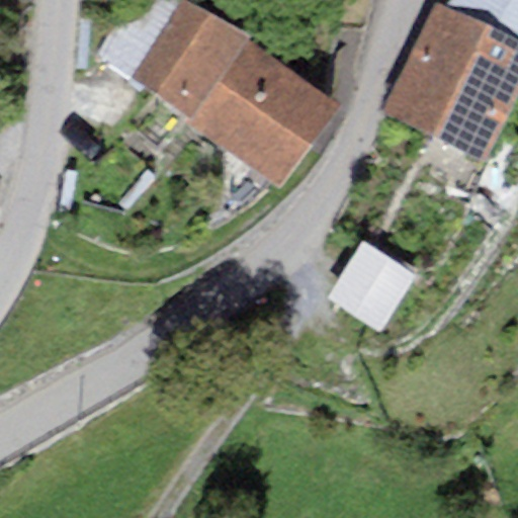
[(249,35),(185,0),(153,0),(144,14),(132,20),(112,28),(97,56),(190,116),(244,42),(249,35)]
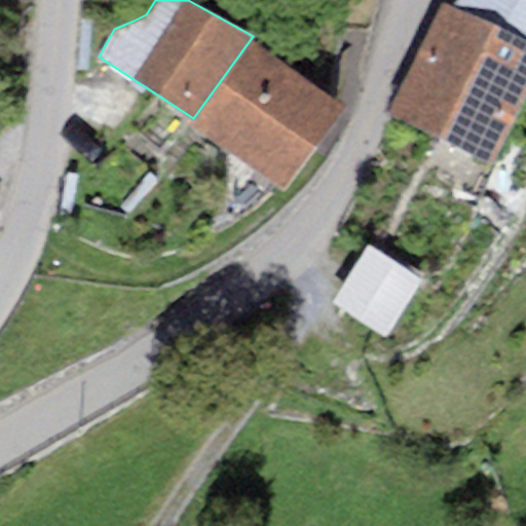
[(525,0),(459,0),(453,9),(525,40),(525,0)]
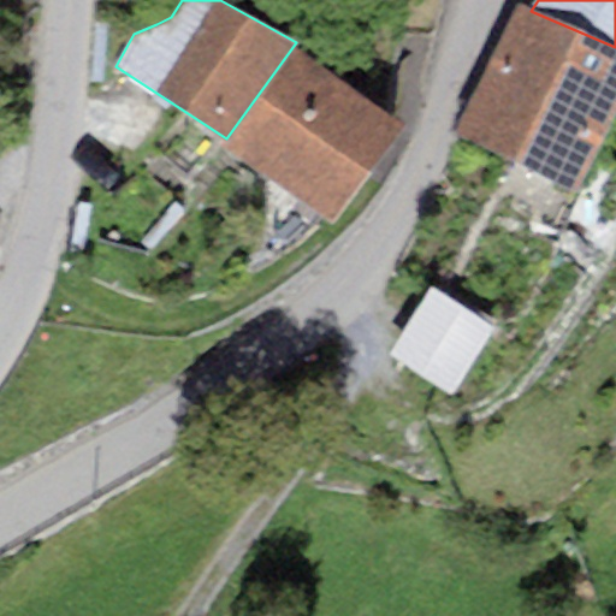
[(576,196),(615,116),(615,47),(531,11),(521,6),(454,132),(576,196)]
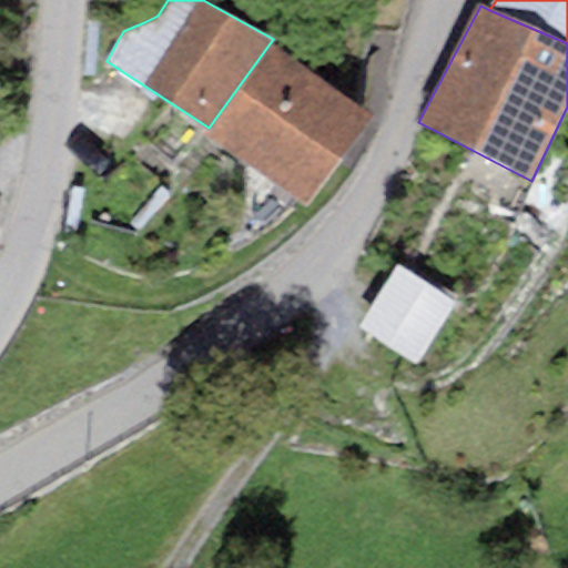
[(267,47),(209,128),(204,134),(307,202),(375,114),(267,47)]
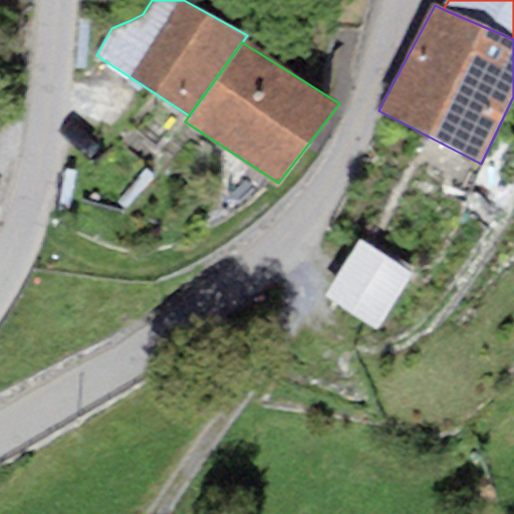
[(413,274),(359,240),(322,298),(376,331),(413,274)]
